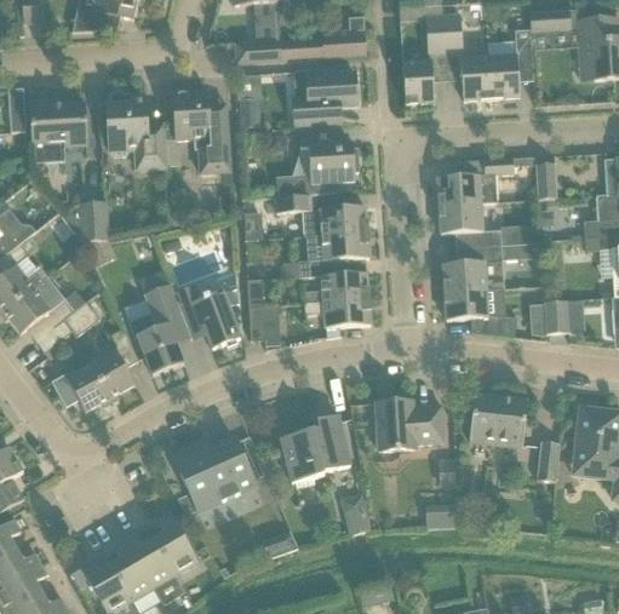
[(21,0),(23,22),(39,21),(36,0),(21,0)]
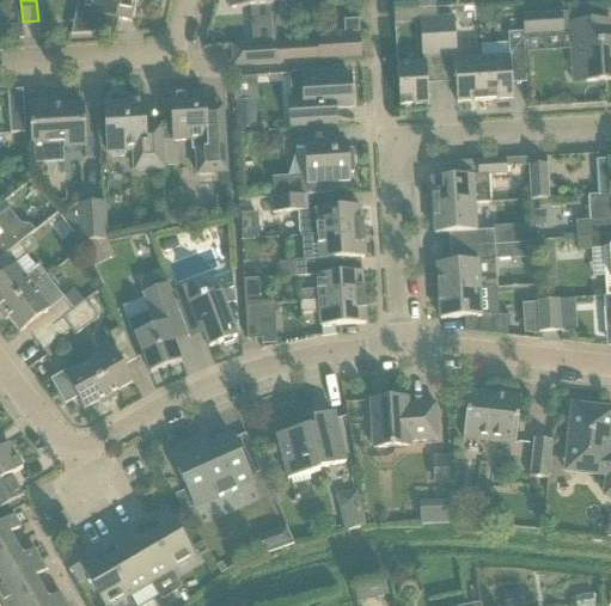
[(92,0),(90,8),(97,10),(133,18),(135,0),(92,0)]
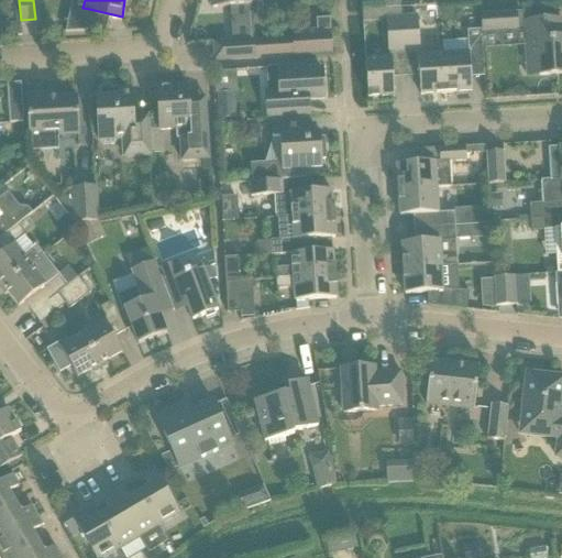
[(518,28),(517,8),(481,10),(482,25),(482,30),(518,28)]
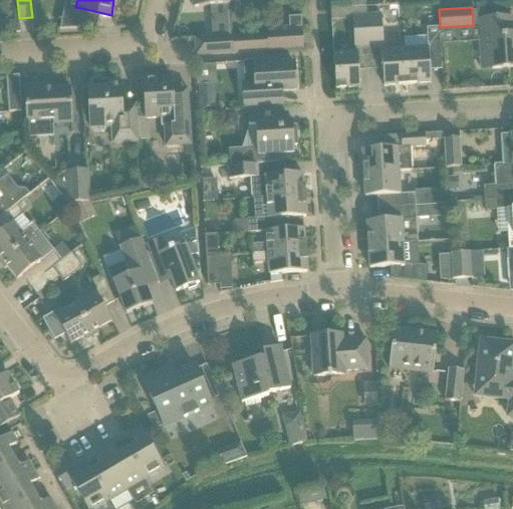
[(381,10),(367,11),(369,44),(383,43),(381,10)]
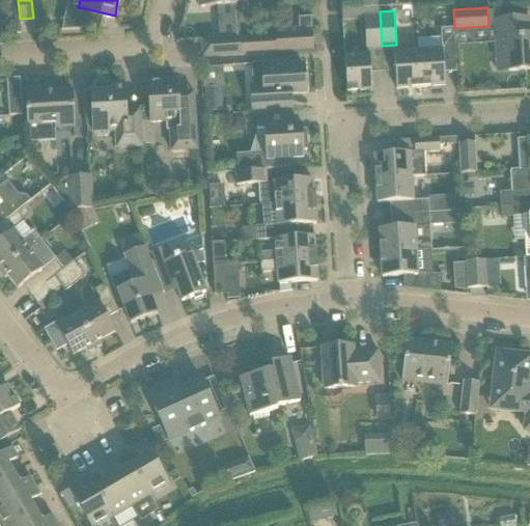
[(382,46),(380,11),(364,11),(367,47),(382,46)]
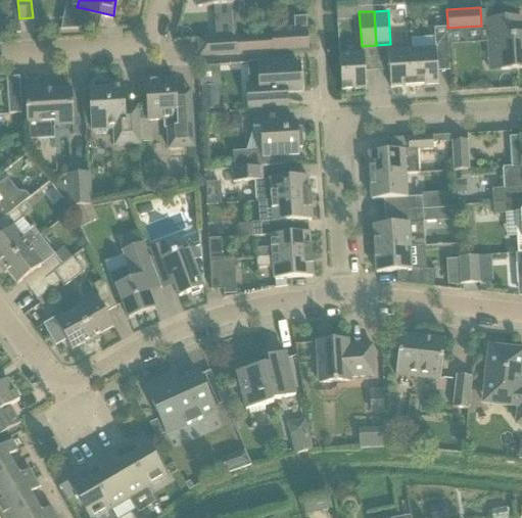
[(287,25),(272,26),(272,28),(272,31),(273,47),(273,48),(309,46),(309,40),(309,39),(309,37),(307,26),(307,24),(306,12),(294,13),(295,24),(287,25)]
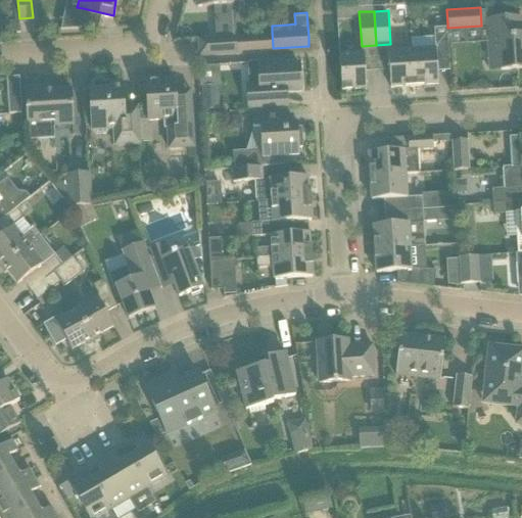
[(521,14),(500,16),(487,16),(489,51),(490,67),(521,64),(521,14)]
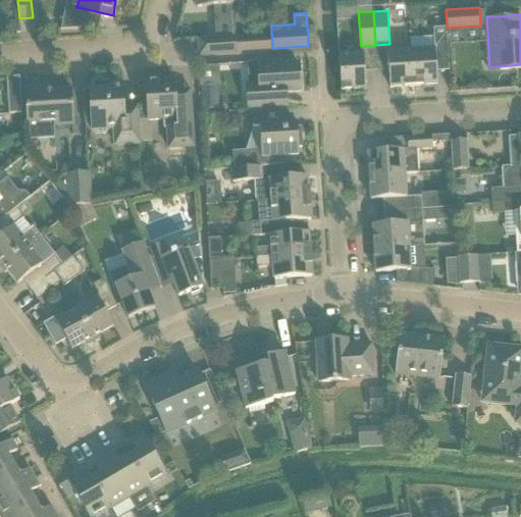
[(17,17),(0,17),(0,28),(18,28),(17,17)]
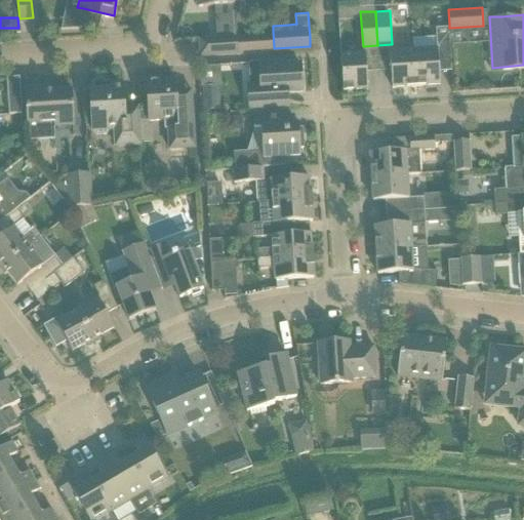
[(436,25),(437,40),(450,39),(449,28),(449,24),(436,25)]
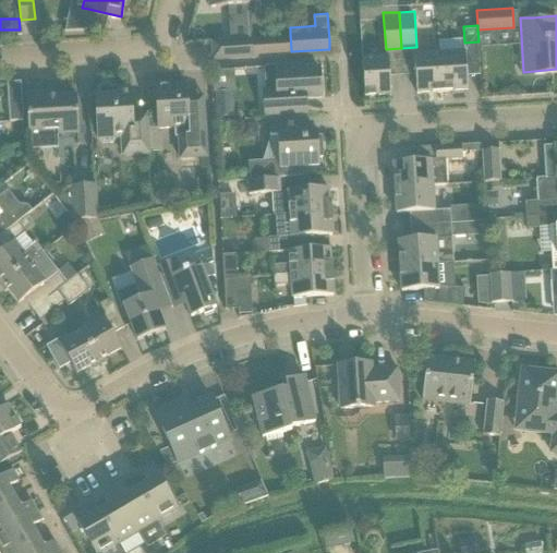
[(290,33),(252,36),(253,53),(291,50),(290,33)]
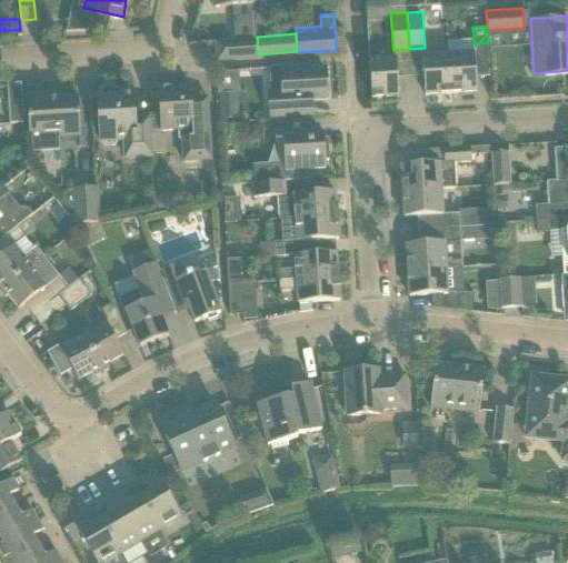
[(258,54),(257,37),(217,39),(218,57),(258,54)]
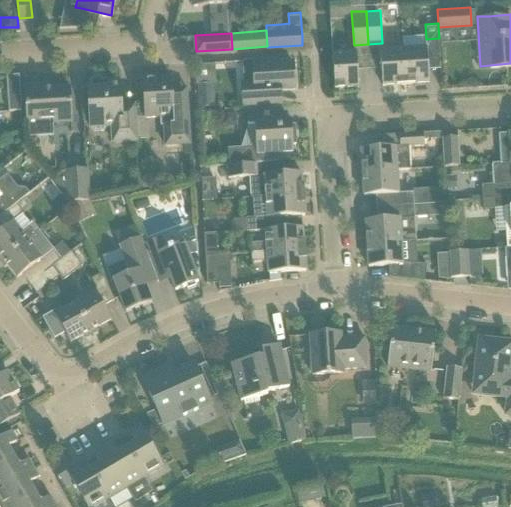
[(427,44),(404,46),(406,81),(410,81),(410,80),(429,79),(428,59),(428,55),(427,44)]
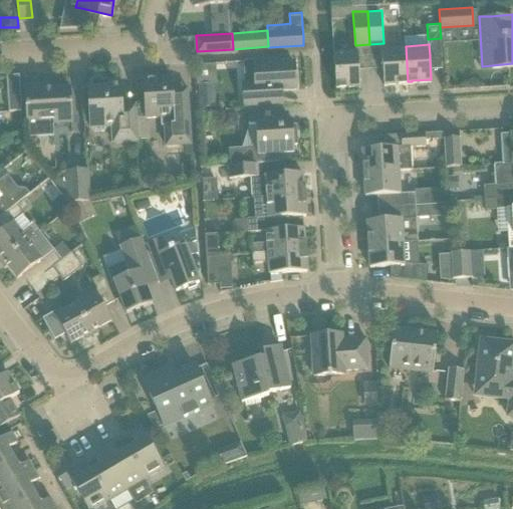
[(408,81),(406,46),(381,47),(382,62),(383,82),(403,81),(408,81)]
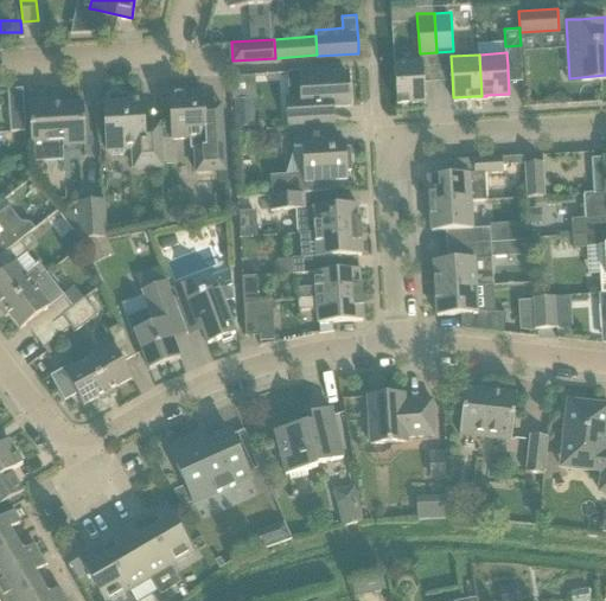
[(394,59),(397,102),(403,101),(403,100),(426,98),(422,58),(394,59)]
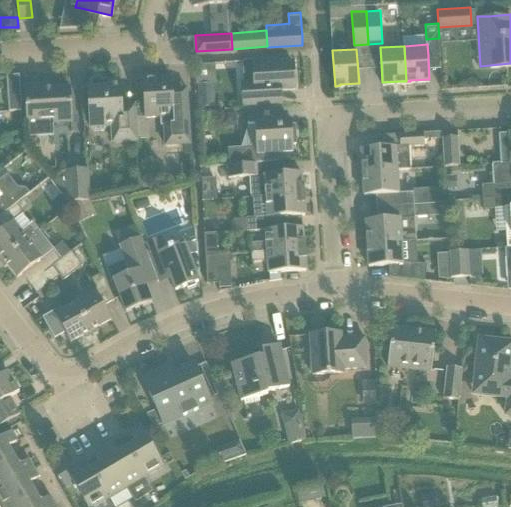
[(243,60),(244,79),(242,79),(244,105),(281,102),(280,87),(295,86),(293,58),(278,59),(278,56),(254,58),(254,59),(243,60)]
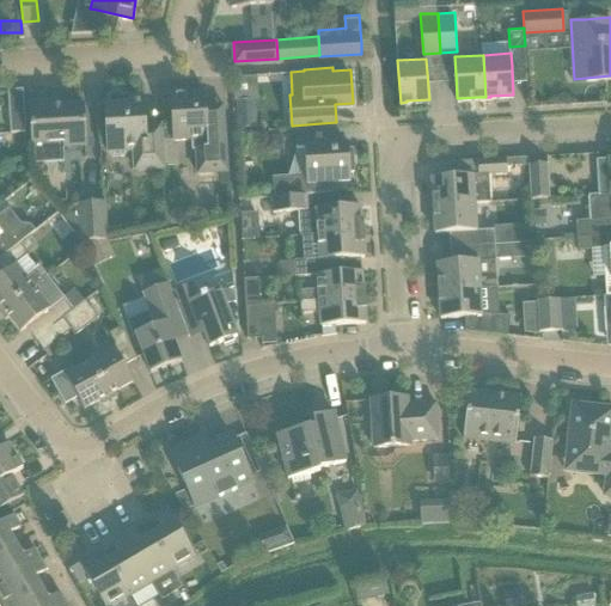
[(170,91),(171,115),(173,136),(182,136),(191,136),(191,147),(199,146),(200,171),(228,170),(227,144),(226,124),(208,126),(207,112),(206,89),(170,91)]
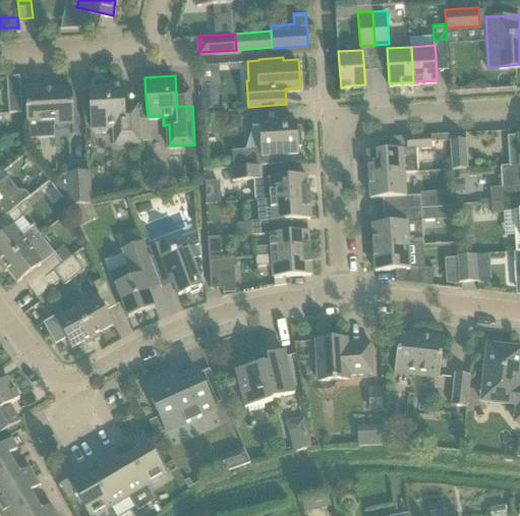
[(24,84),(26,105),(27,119),(55,117),(55,121),(74,120),(72,86),(47,88),(46,83),(24,84)]
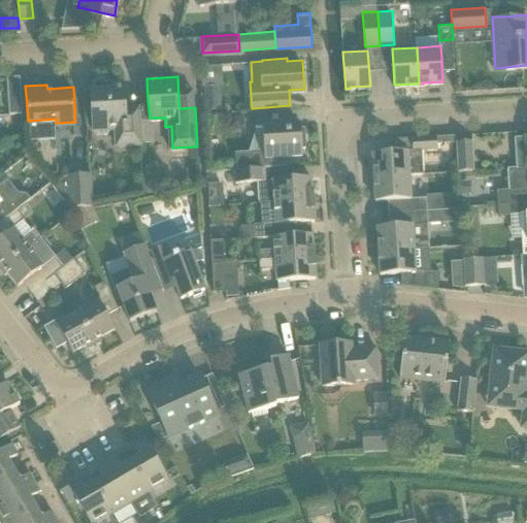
[(116,126),(117,143),(141,141),(139,104),(126,105),(124,85),(91,87),(93,127),(116,126)]
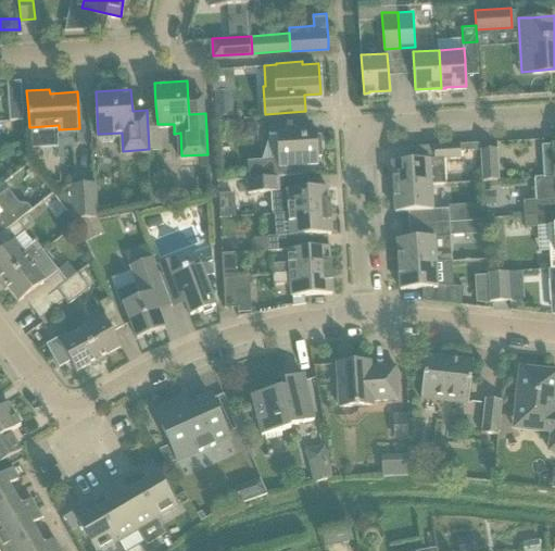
[(9,102),(10,117),(24,116),(23,101),(9,102)]
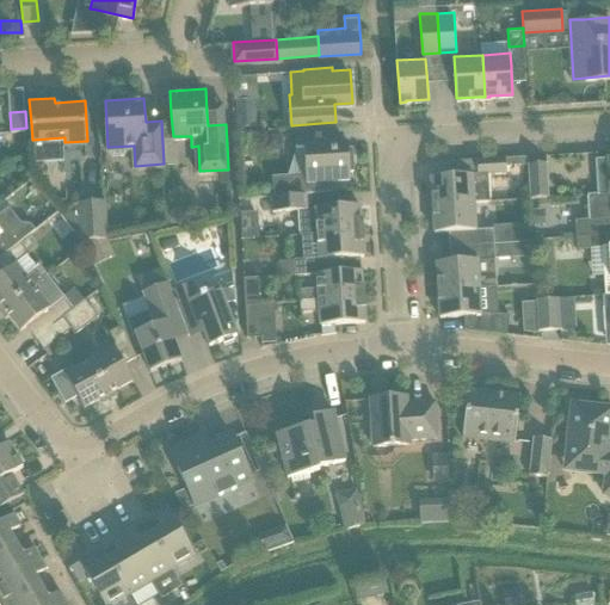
[(307,173),(272,174),(273,192),(318,190),(332,189),(332,178),(350,177),(349,167),(353,167),(352,146),(347,146),(347,141),(336,142),(326,142),(326,128),(302,129),(295,129),(296,147),(305,146),(307,173)]
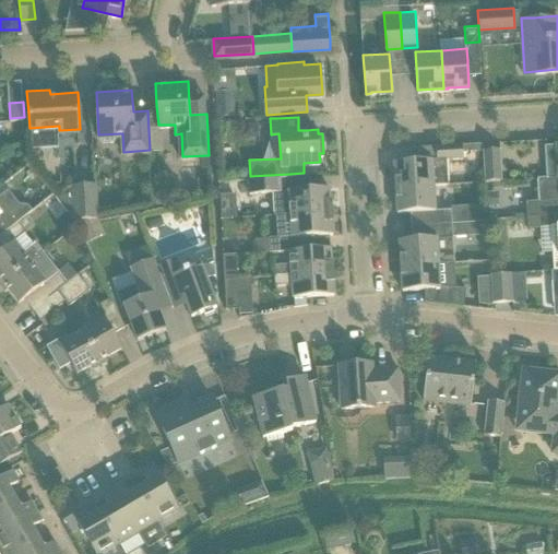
[(258,118),(246,119),(247,134),(259,133),(258,118)]
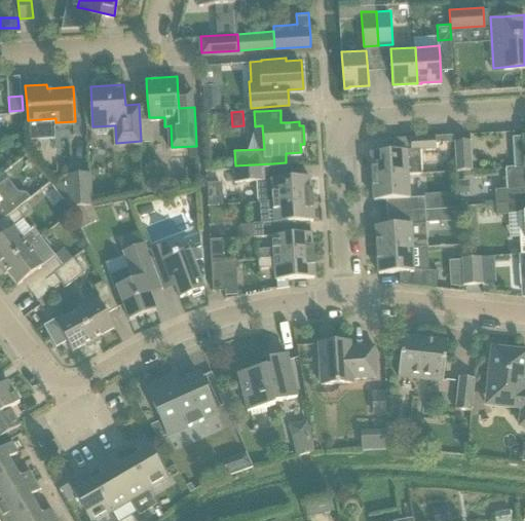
[(513,134),(515,163),(515,164),(524,163),(524,132),(523,132),(523,134),(513,134)]
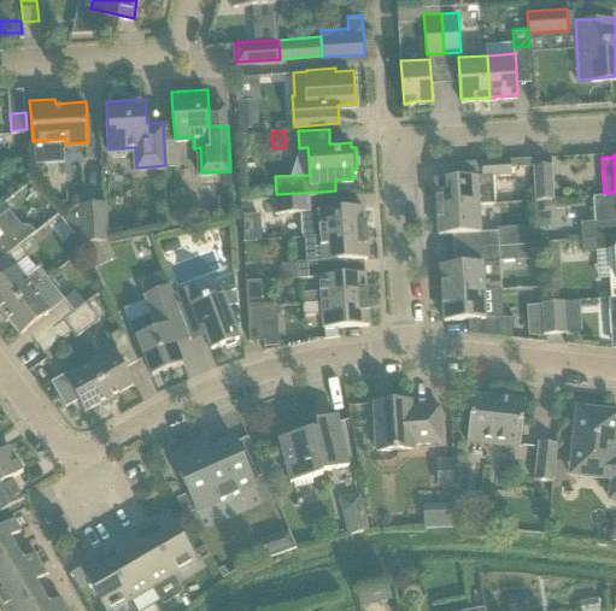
[(435,199),(436,204),(479,201),(494,200),(493,174),(511,172),(510,156),(481,158),(482,172),(435,176),(436,198),(435,199)]
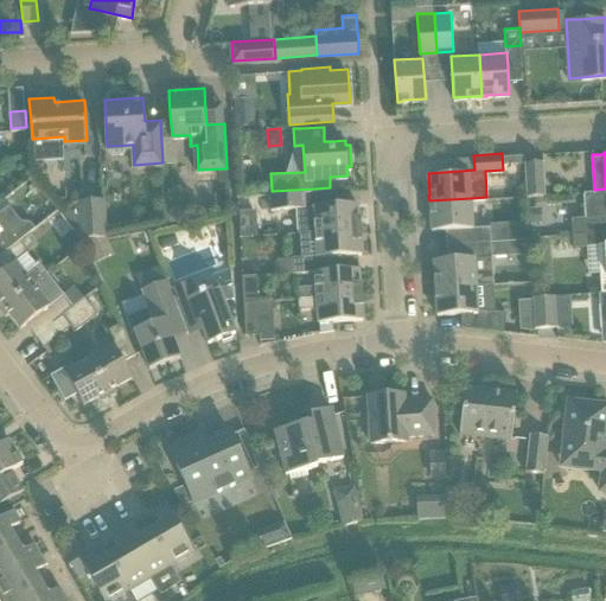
[(524,160),(527,193),(546,192),(543,159),(524,160)]
